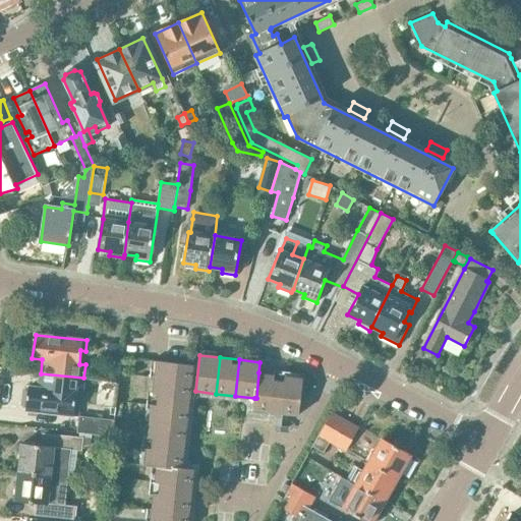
[(157,361),(154,383),(190,387),(192,365),(157,361)]
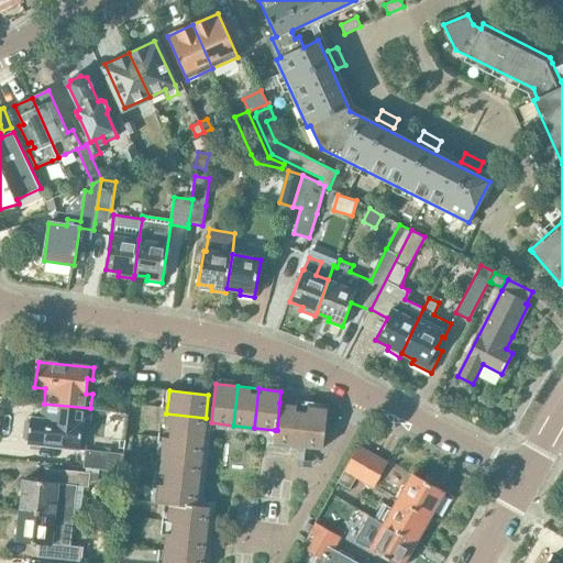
[(277,430),(275,430),(273,443),(299,446),(304,406),(279,403),(277,430)]
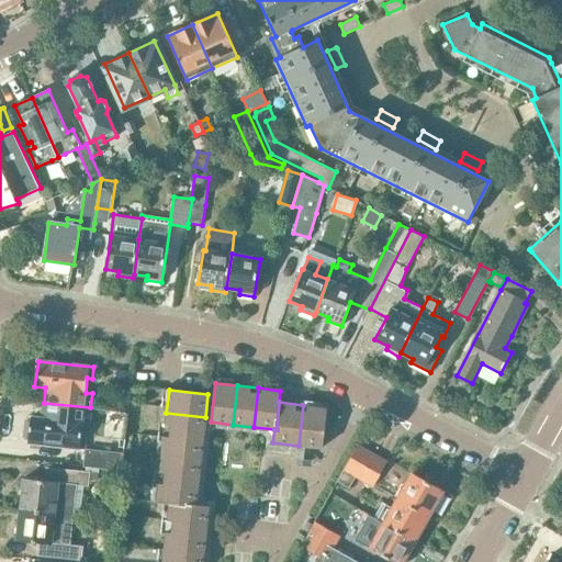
[(88,422),(90,407),(44,403),(42,418),(31,417),(27,442),(83,449),(85,437),(80,436),(81,422),(88,422)]
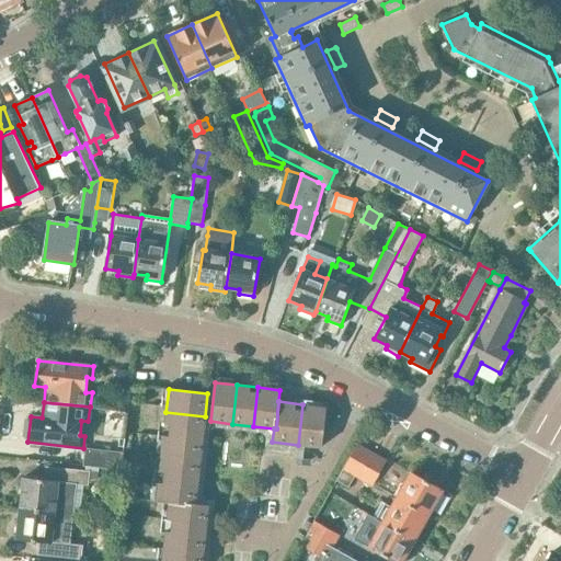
[(302,404),(298,445),(321,447),(325,407),(302,404)]
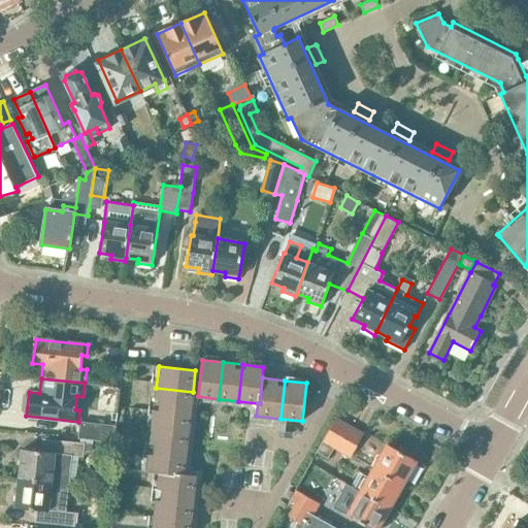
[(193,392),(156,388),(154,408),(191,413),(193,392)]
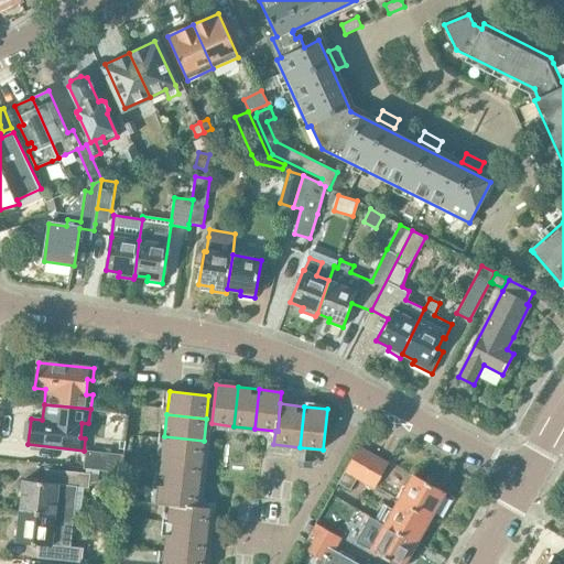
[(204,441),(164,436),(162,459),(201,464),(204,441)]
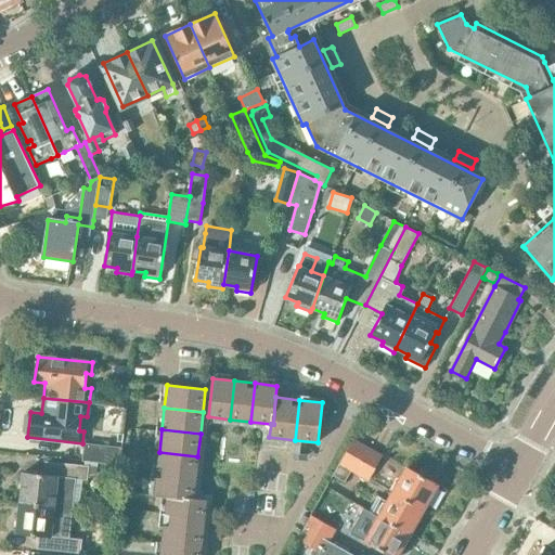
[(351,470),(357,474),(371,450),(353,440),(333,476),(345,482),(351,470)]
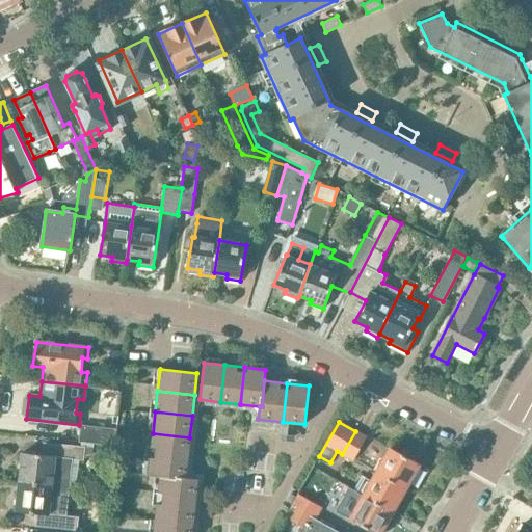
[(84,426),(82,442),(115,446),(116,430),(84,426)]
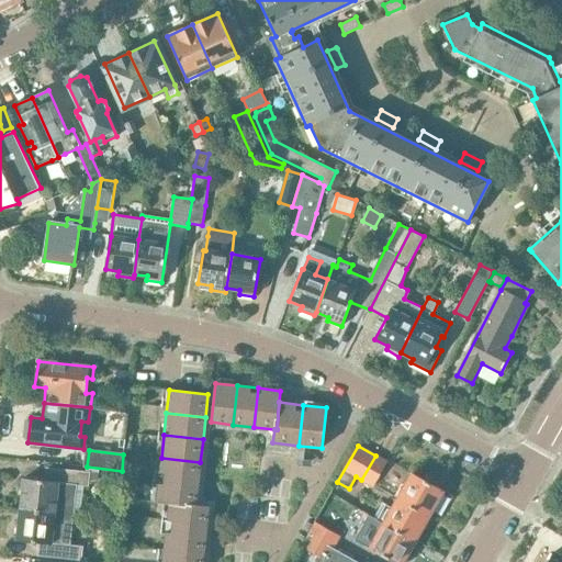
[(375,456),(361,480),(373,486),(388,462),(375,456)]
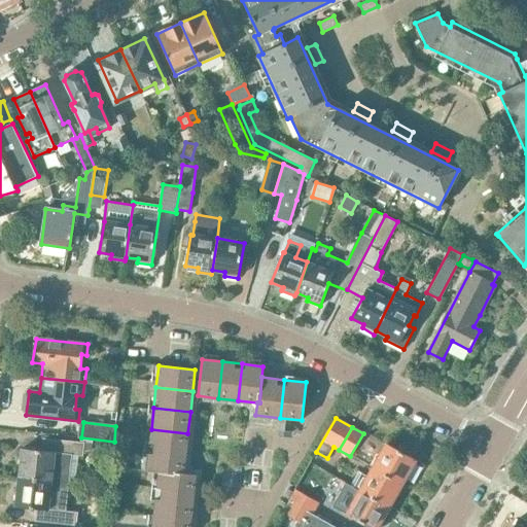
[(187,433),(151,429),(149,450),(185,454),(187,433)]
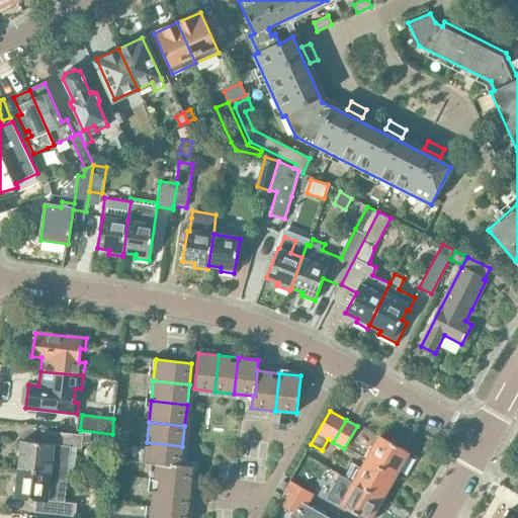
[(19,470),(67,475),(70,447),(81,448),(83,436),(42,432),(42,433),(44,433),(42,444),(22,442),(19,470)]
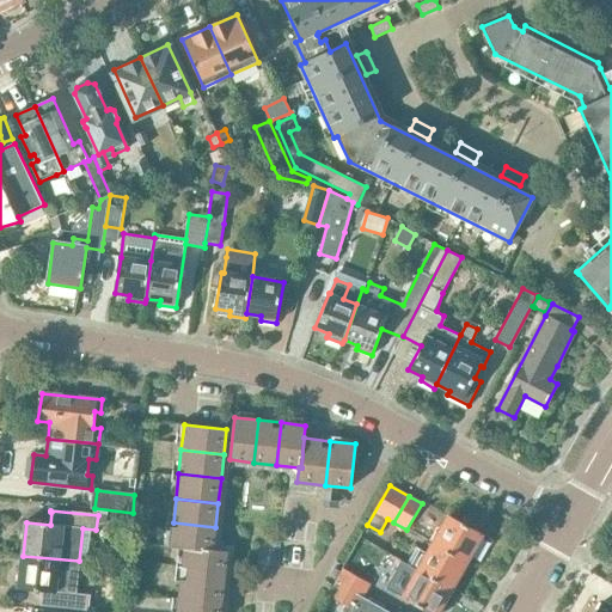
[(433,543),(466,562),(482,534),(448,516),(433,543)]
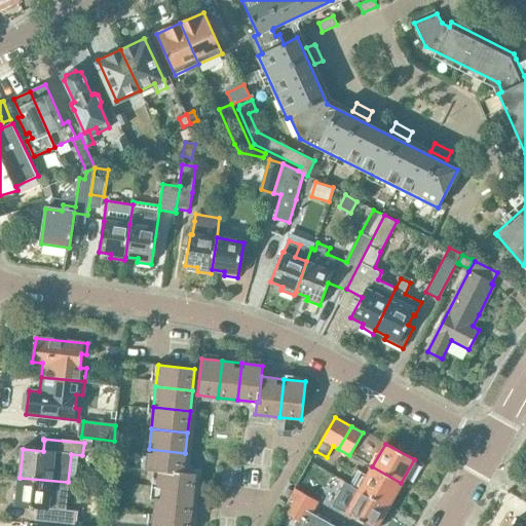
[(146,471),(158,473),(183,475),(183,473),(185,453),(149,449),(146,471)]
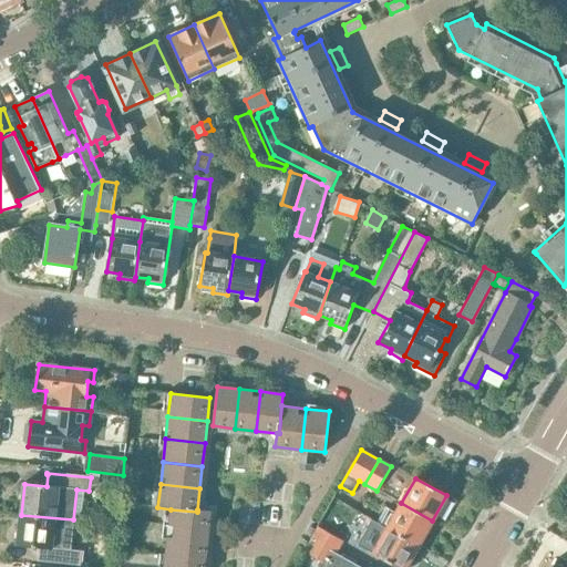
[(432,521),(401,503),(397,513),(385,506),(377,522),(388,528),(418,545),(432,521)]
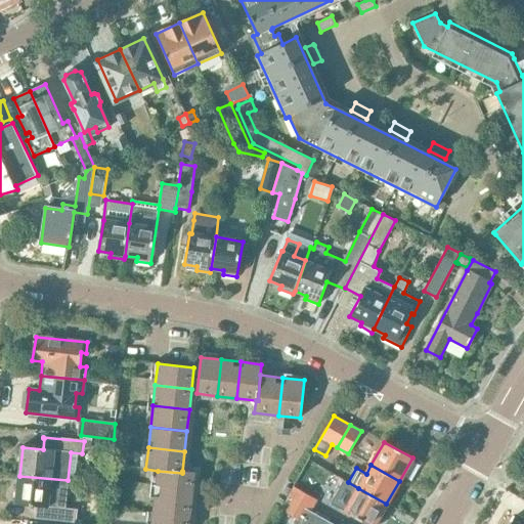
[(194,473),(182,471),(182,473),(158,471),(156,490),(191,494),(194,473)]
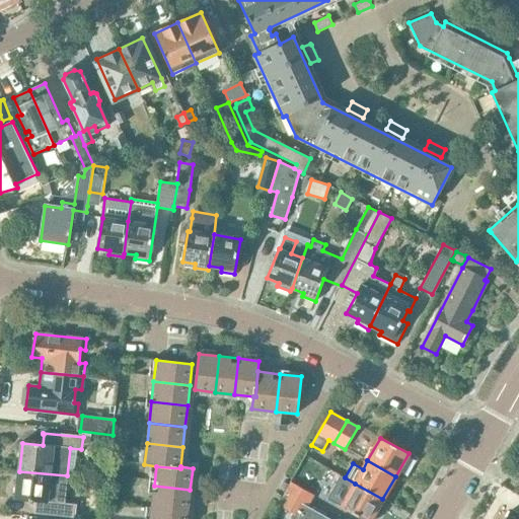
[(64,504),(67,475),(19,471),(15,499),(36,501),(34,512),(33,513),(63,517),(76,518),(76,512),(79,513),(79,506),(77,506),(77,504),(64,504)]
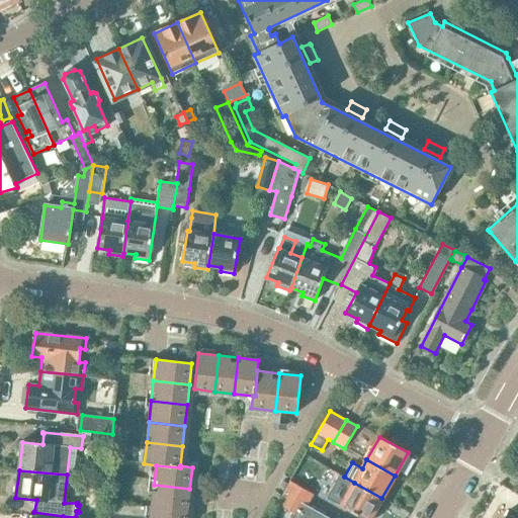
[(291,483),(284,493),(308,505),(313,495),(291,483)]
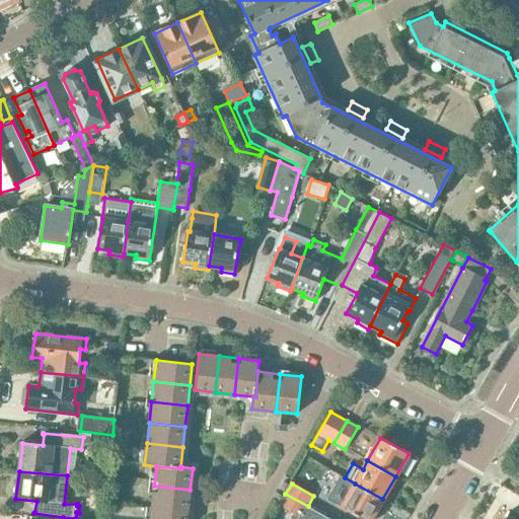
[(365,518),(370,518),(382,499),(355,484),(342,506),(365,518)]
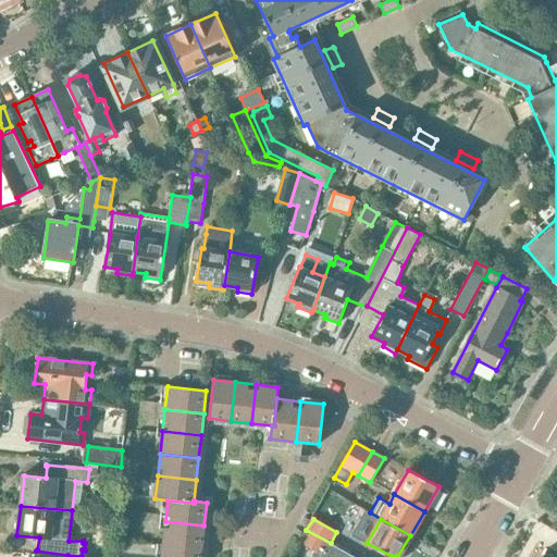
[(203,525),(165,521),(163,542),(201,546),(203,525)]
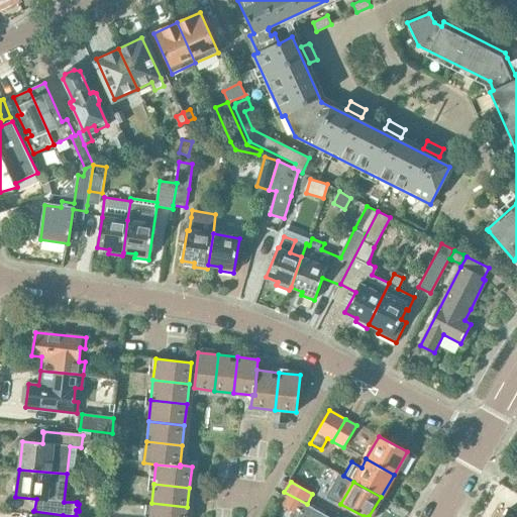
[(300,516),(307,504),(284,492),(278,503),(292,511),(300,516)]
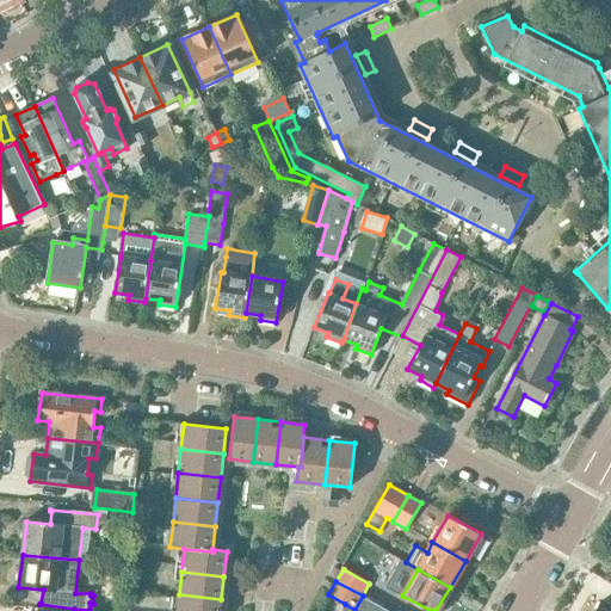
[(218,610),(221,599),(179,594),(177,610),(218,610)]
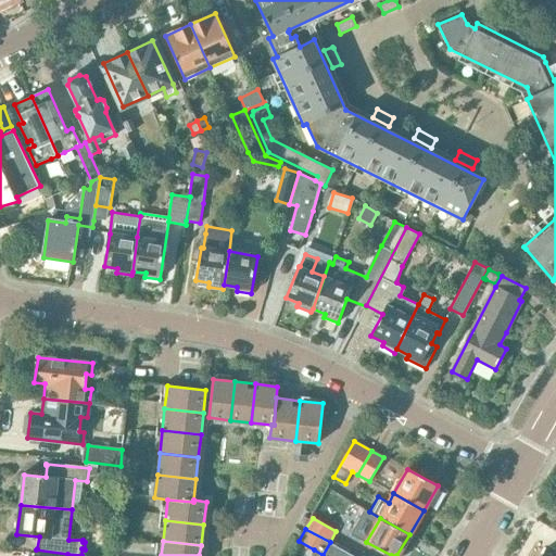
[(354,555),(330,542),(323,555),(314,550),(312,553),(316,555),(354,555)]
